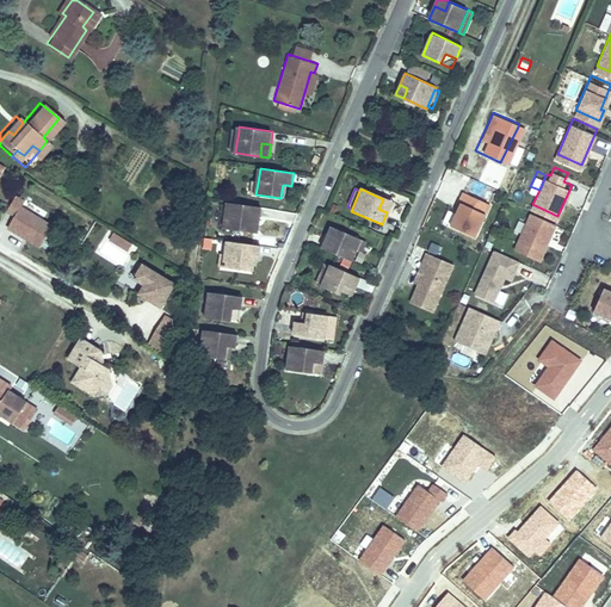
[(455,200),(451,208),(444,223),(468,235),(483,202),(457,190),(452,199),(455,200)]
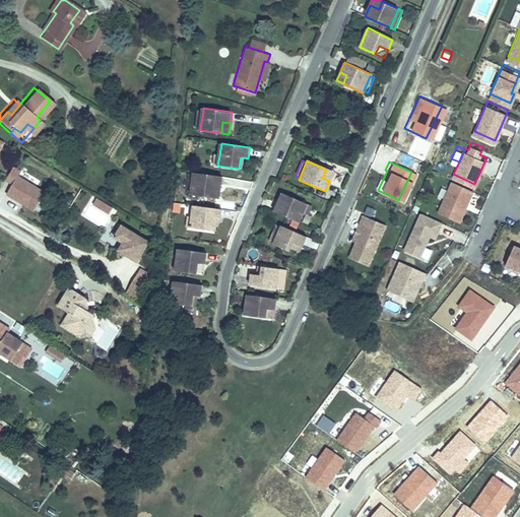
[(0,194),(25,210),(37,192),(9,176),(11,172),(4,167),(0,173),(0,181),(4,184),(0,189),(0,194)]
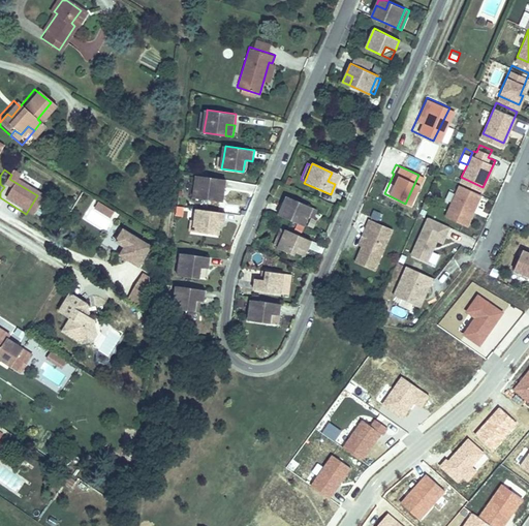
[(339,176),(332,173),(328,181),(335,184),(339,176)]
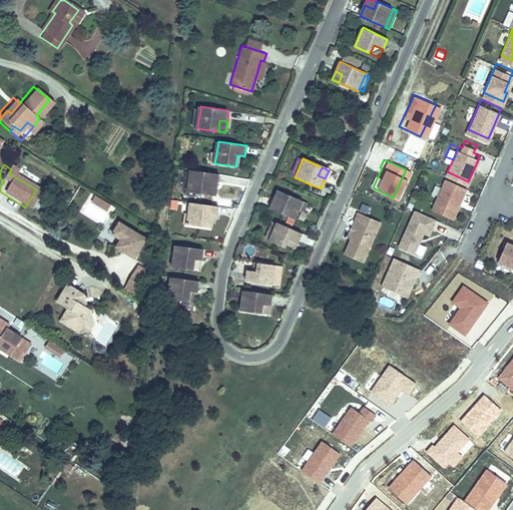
[(219,174),(191,170),(190,174),(188,190),(188,192),(208,195),(210,184),(217,185),(219,174)]
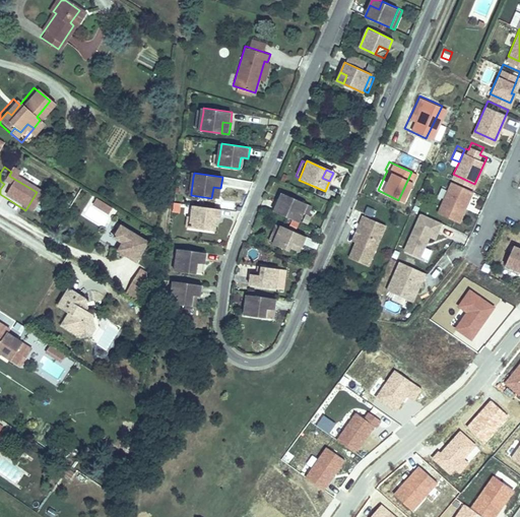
[(460,217),(474,187),(453,177),(439,208),(460,217)]
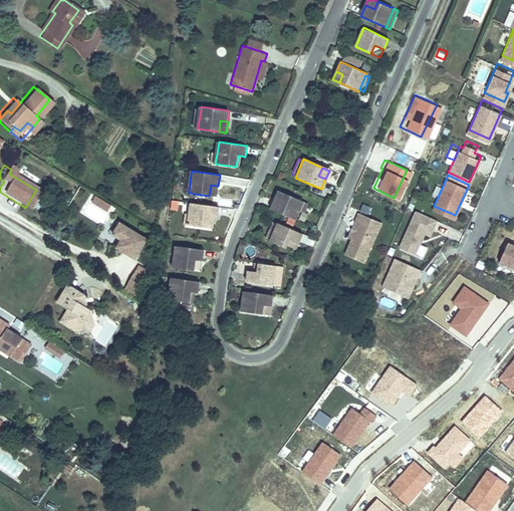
[(209,196),(217,197),(218,186),(211,185),(209,196)]
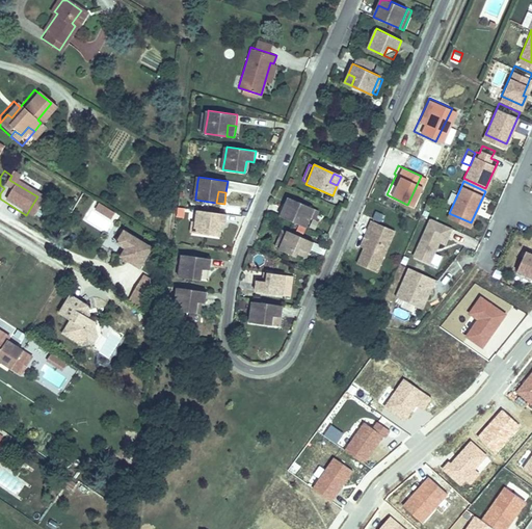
[(296,202),(287,197),(283,206),(293,210),(296,202)]
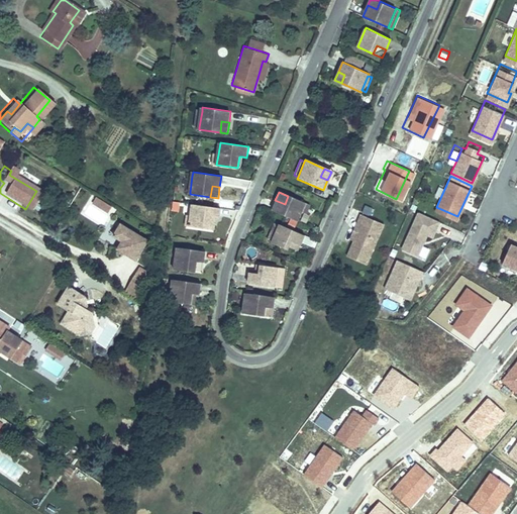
[(97,195),(93,201),(107,210),(111,204),(97,195)]
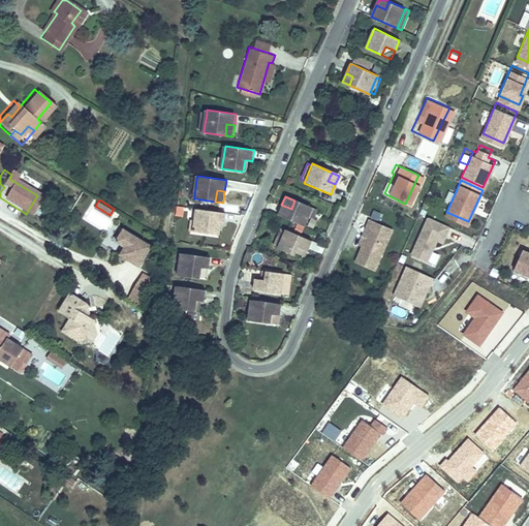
[(291,209),(281,205),(277,215),(296,223),(303,226),(307,217),(311,208),(294,200),(291,209)]
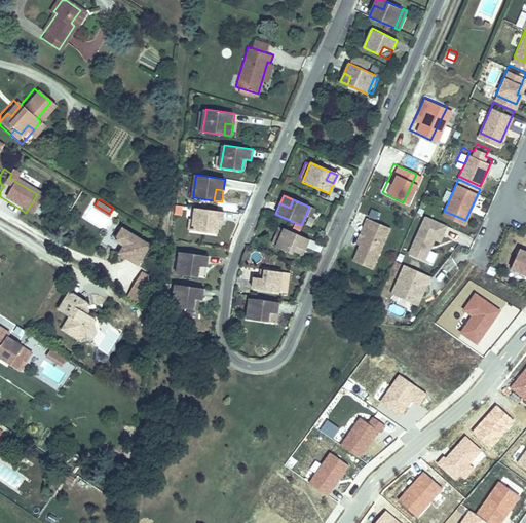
[(313,209),(309,207),(305,216),(309,218),(313,209)]
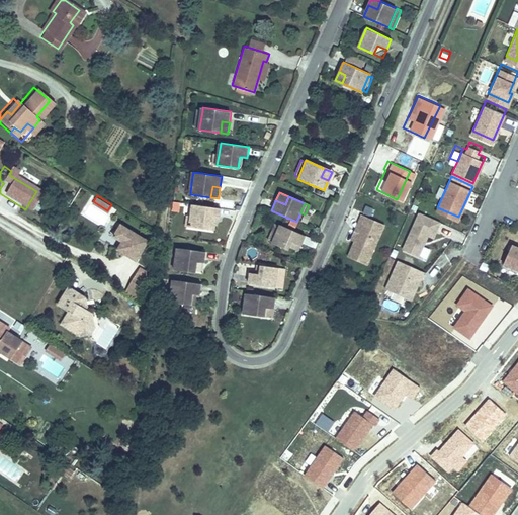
[(222,208),(193,204),(191,217),(189,227),(210,229),(212,219),(216,219),(220,220),(222,208)]
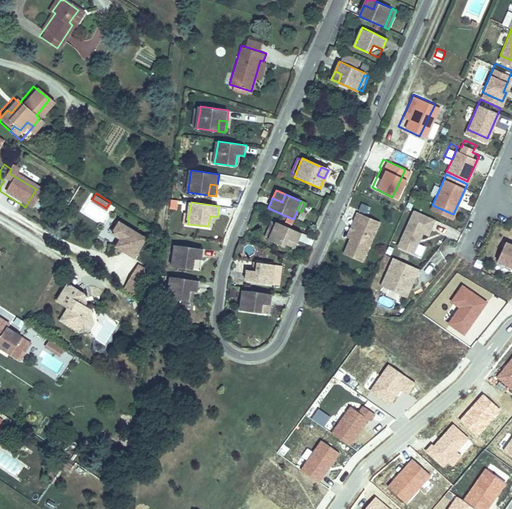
[(429,230),(436,215),(415,205),(399,241),(414,248),(424,227),(429,230)]
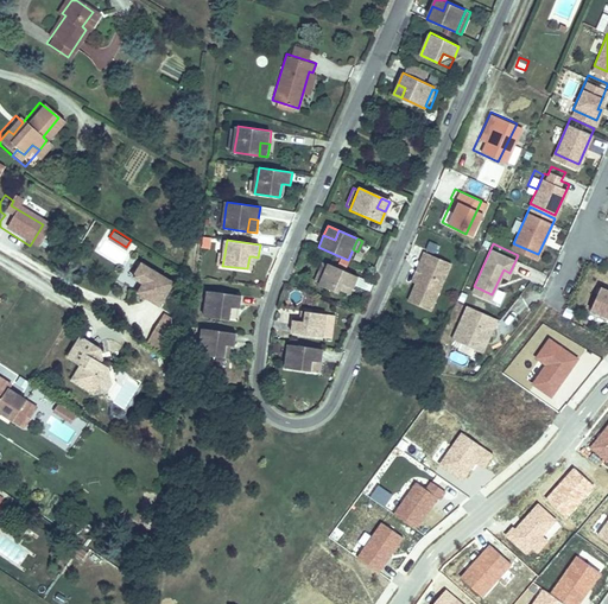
[(450,261),(424,249),(419,260),(428,264),(419,280),(416,279),(407,299),(429,309),(450,261)]
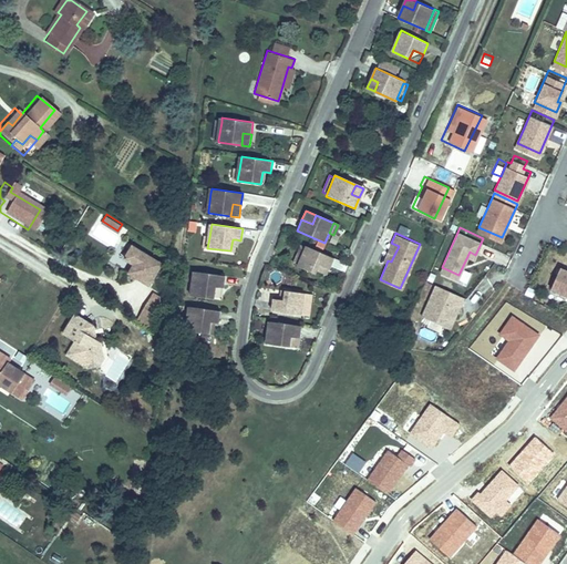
[(320,253),(325,243),(317,239),(312,250),(320,253)]
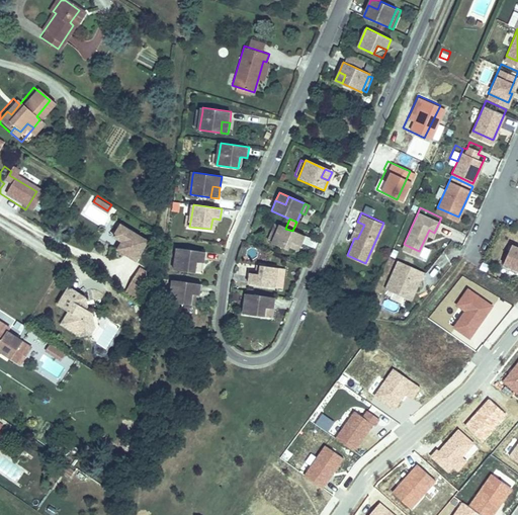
[(364,225),(357,222),(350,237),(354,238),(357,239),(364,225)]
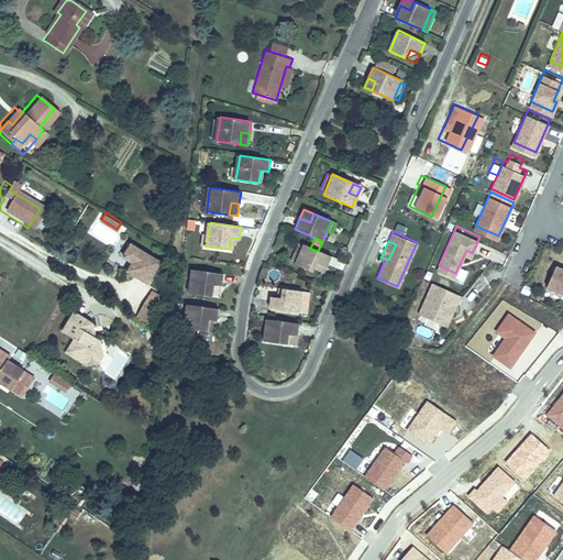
[(141,284),(150,267),(141,262),(144,256),(123,244),(116,257),(125,263),(120,271),(141,284)]
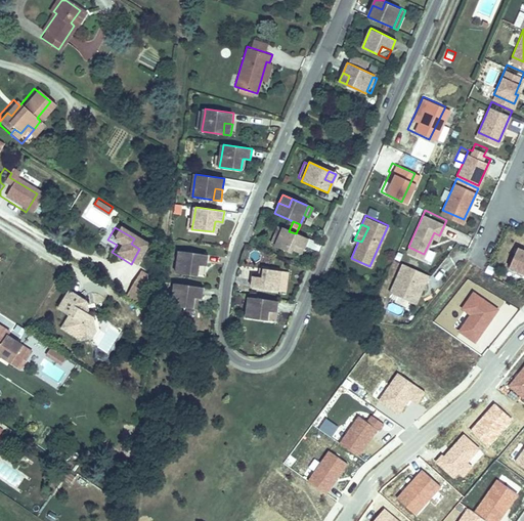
[(280,230),(276,228),(270,243),(274,244),(280,230)]
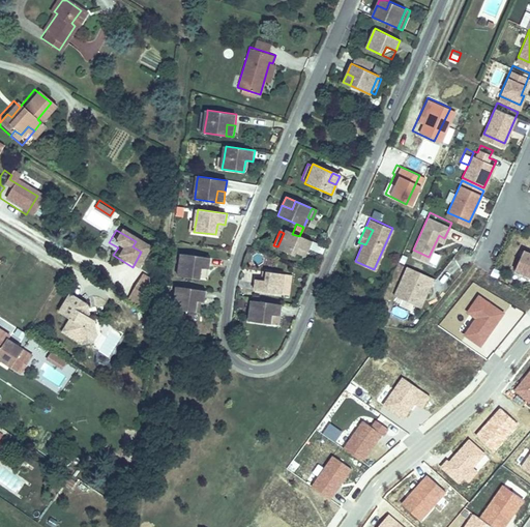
[(277,246),(276,249),(293,256),(294,253),(296,247),(305,253),(311,241),(299,236),(292,234),(285,231),(284,233),(277,246)]
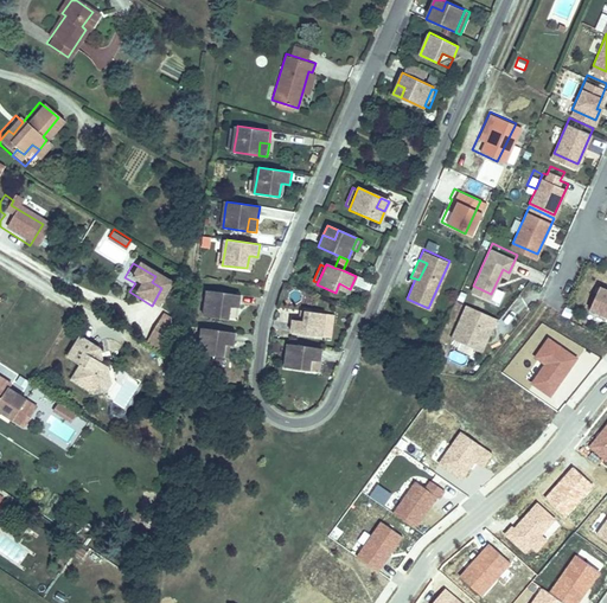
[(161,288),(166,282),(155,276),(152,282),(161,288)]
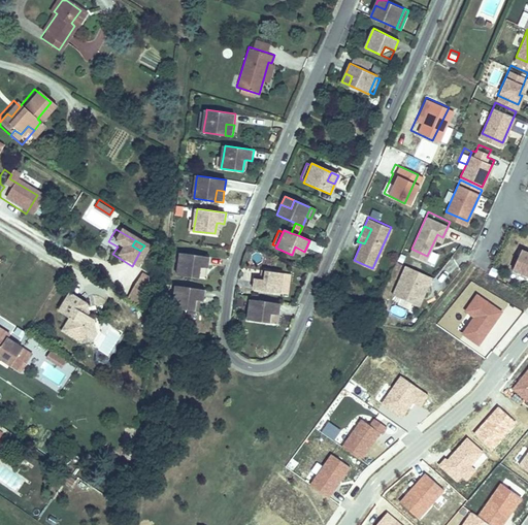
[(527,247),(523,244),(515,264),(527,269),(527,247)]
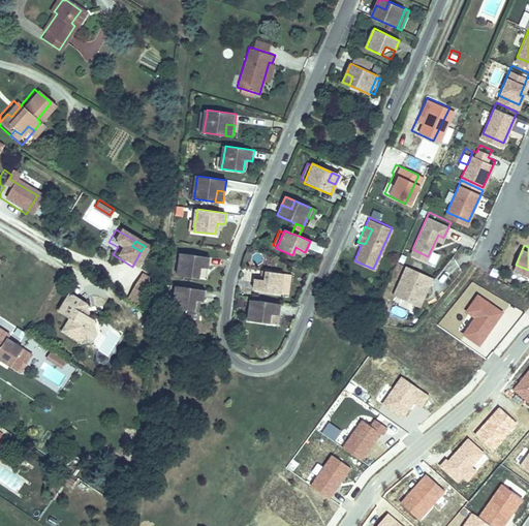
[(305,252),(296,247),(293,252),(303,256),(305,252)]
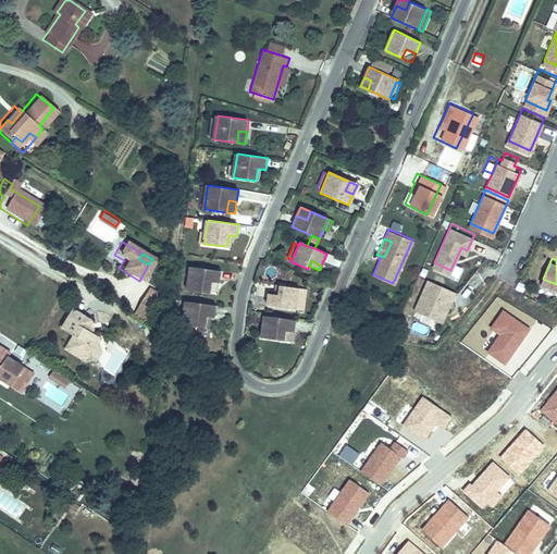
[(221,270),(190,266),(187,290),(210,293),(211,281),(220,282),(221,270)]
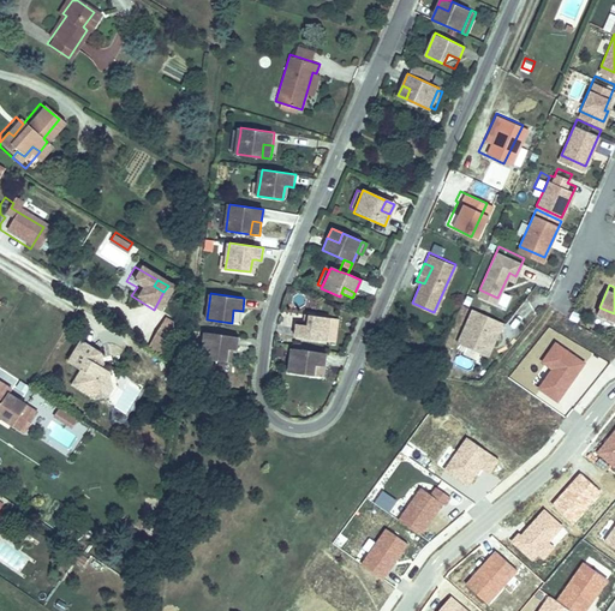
[(483,354),(497,321),(467,307),(453,341),(483,354)]
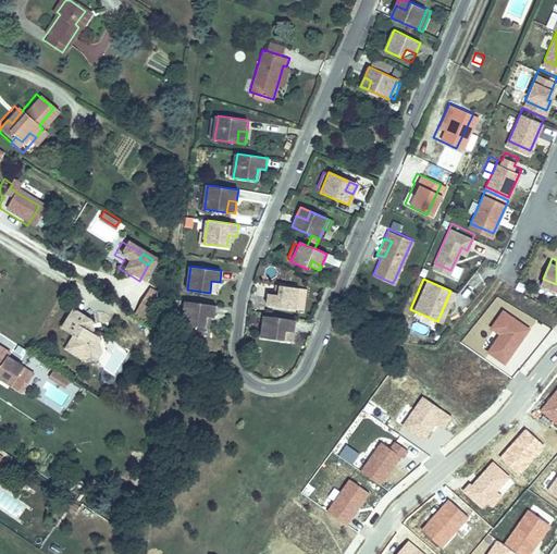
[(515,287),(523,290),(527,282),(518,279),(515,287)]
